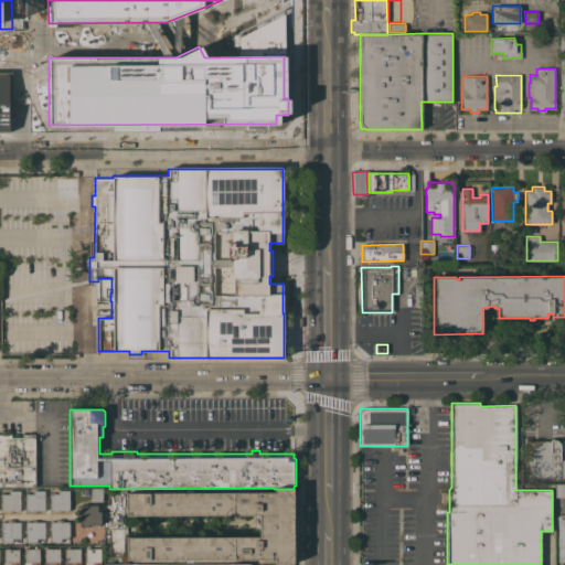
[(0,434),(11,434),(11,437),(22,437),(22,434),(34,434),(34,437),(35,437),(35,487),(0,487),(0,434)]
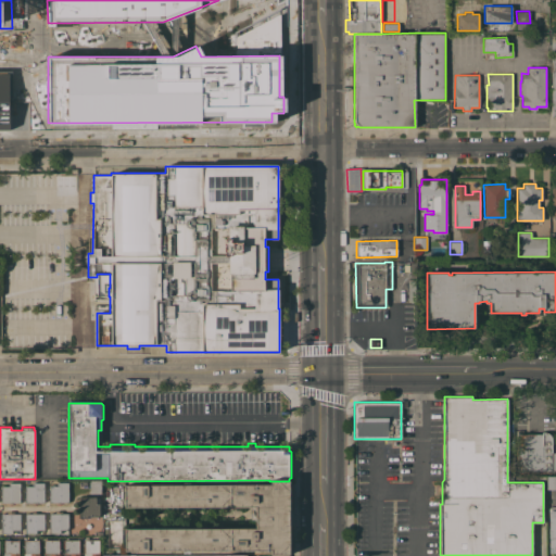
[(555,471),(517,471),(517,433),(542,433),(542,432),(546,432),(547,432),(551,437),(552,438),(552,453),(555,453),(555,471)]
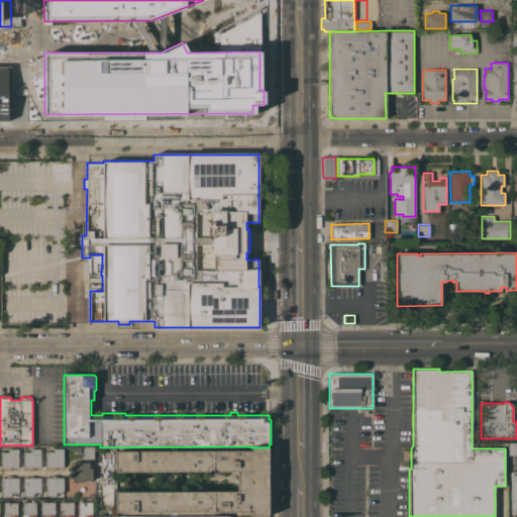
[(516,442),(516,454),(508,454),(508,442),(516,442)]
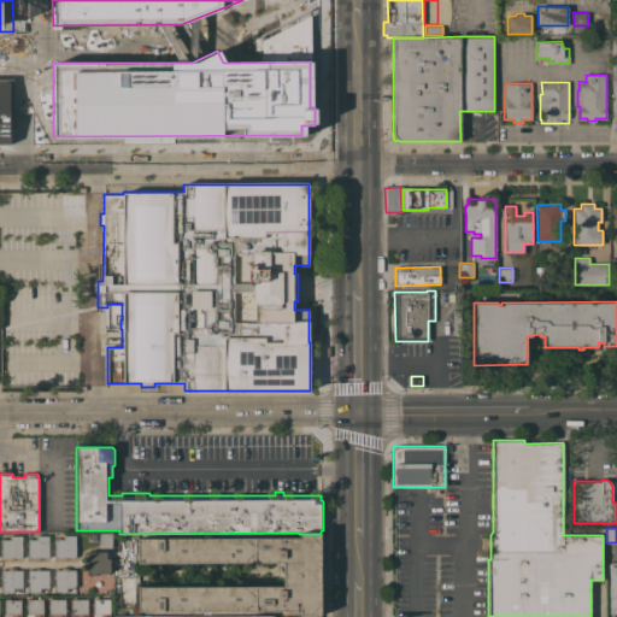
[(112,547),(99,547),(99,533),(112,533),(112,547)]
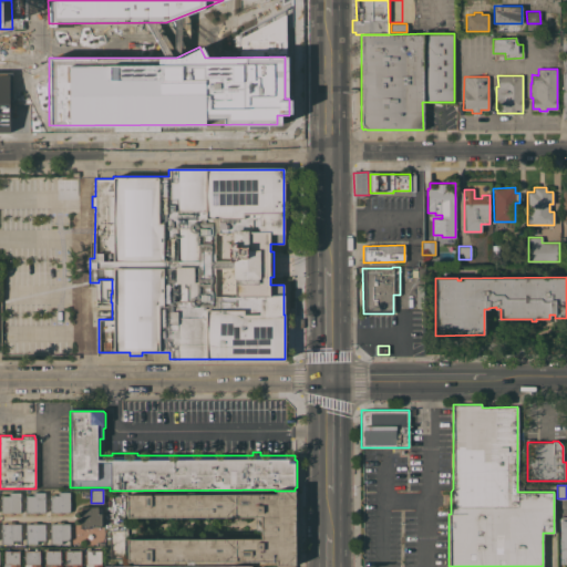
[(69,512),(62,512),(62,513),(57,513),(57,512),(50,512),(50,491),(58,491),(58,492),(69,492),(69,512)]
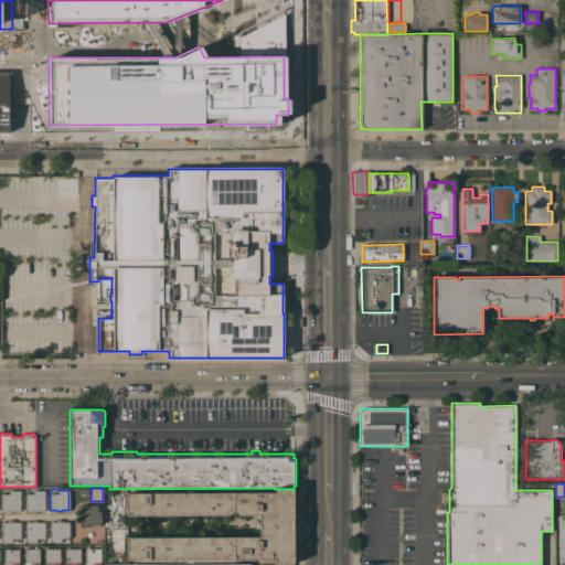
[(294,489),(295,563),(275,563),(275,560),(126,560),(126,537),(259,536),(259,514),(126,515),(126,492),(274,492),(274,489),(294,489)]
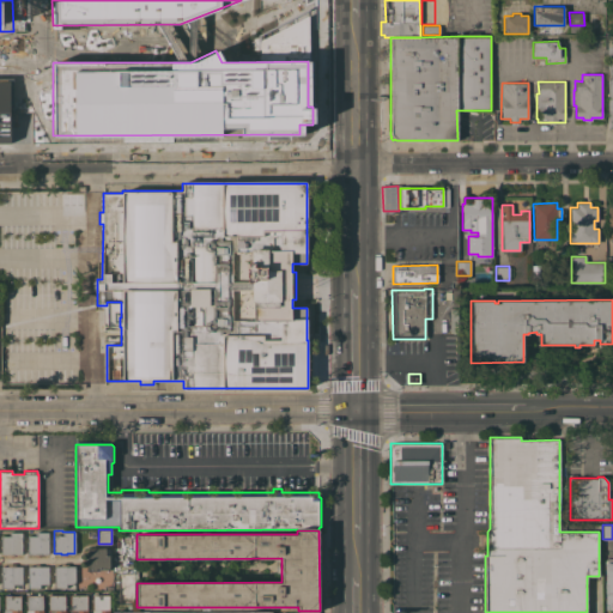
[(48,553),(42,553),(42,556),(35,556),(35,553),(28,553),(28,535),(36,535),(36,532),(48,532),(48,553)]
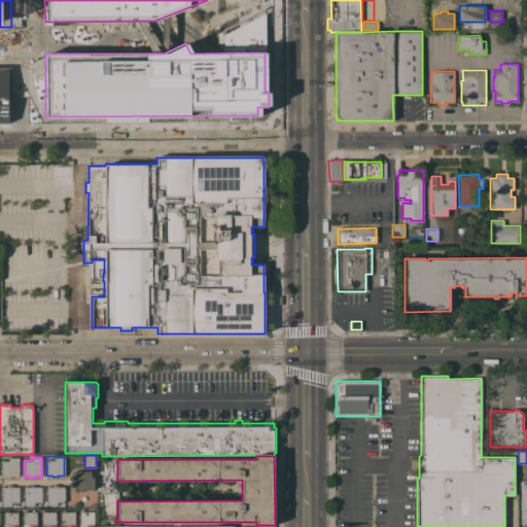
[(19,476),(1,476),(1,460),(8,460),(8,458),(19,458),(19,476)]
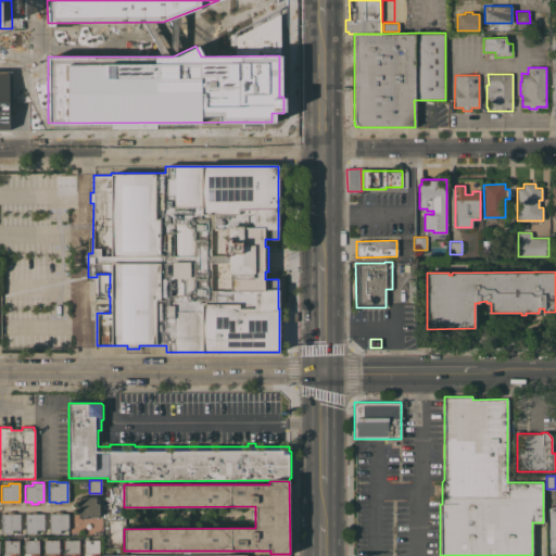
[(79,497),(102,497),(102,516),(87,516),(87,518),(79,518),(79,497)]
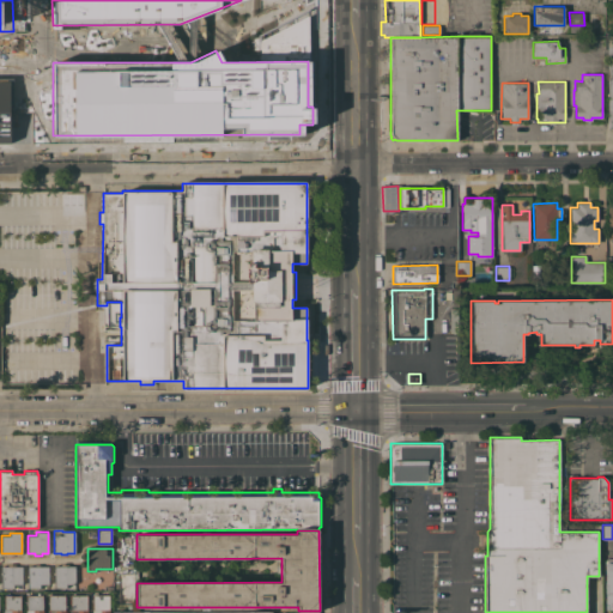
[(1,566),(7,566),(7,564),(16,564),(16,566),(22,566),(22,584),(13,584),(13,588),(1,588),(1,566)]
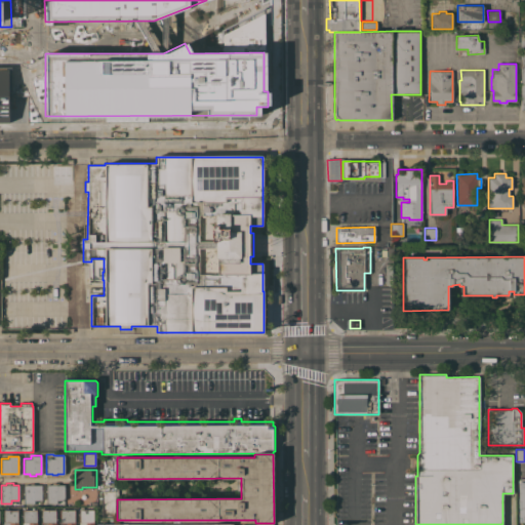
[(46,485),(52,485),(52,483),(58,483),(58,485),(65,485),(65,502),(46,503),(46,485)]
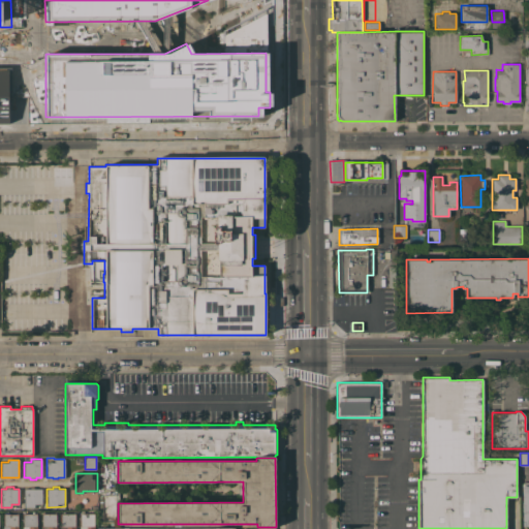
[(24,489),(30,489),(30,488),(35,488),(35,489),(41,489),(42,504),(34,504),(34,507),(24,507),(24,489)]
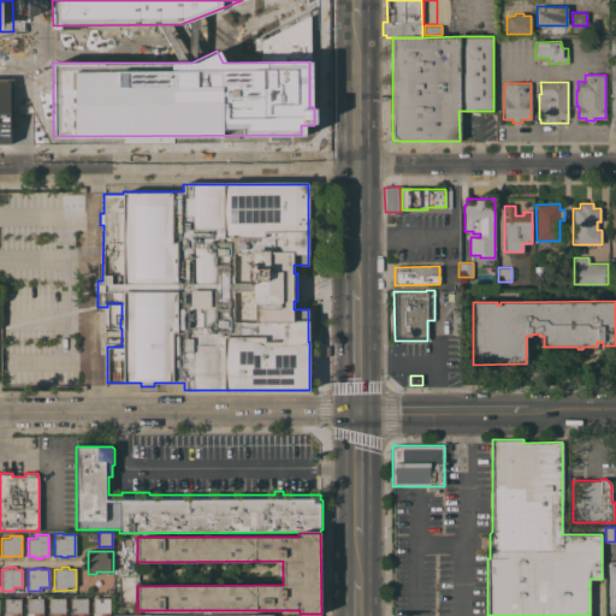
[(37,598),(37,596),(40,596),(40,598),(43,598),(43,615),(27,615),(27,598),(37,598)]
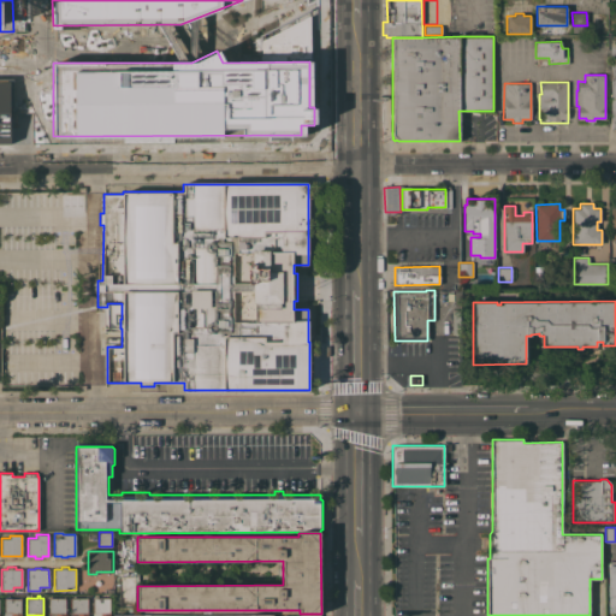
[(110,598),(110,612),(111,612),(111,615),(93,615),(93,597),(110,598)]
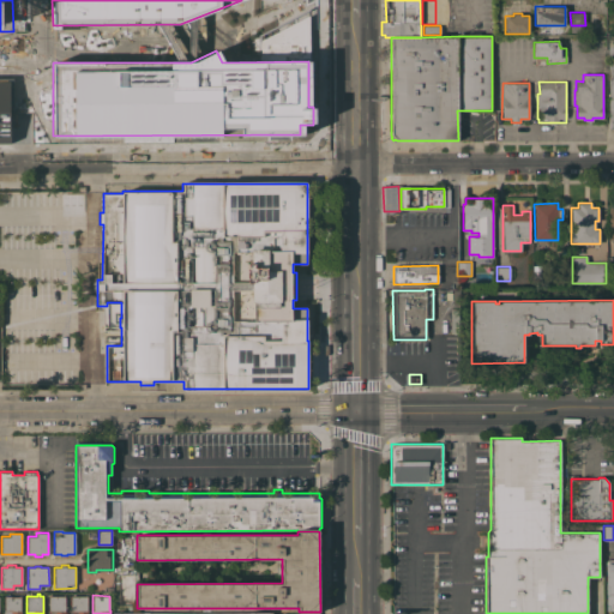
[(20,596),(20,613),(4,613),(4,611),(5,611),(5,596),(20,596)]
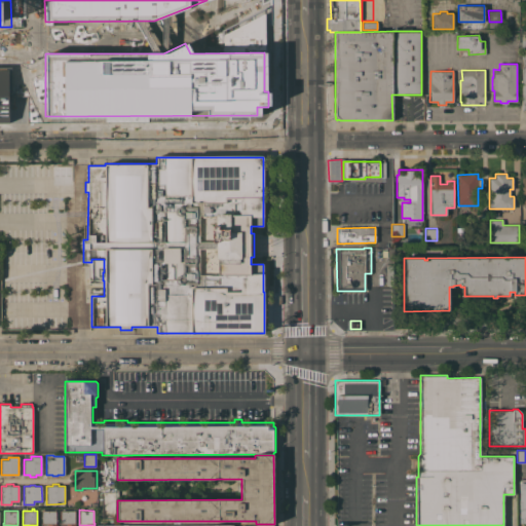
[(55,511),(55,525),(47,525),(47,523),(41,523),(41,511),(55,511)]
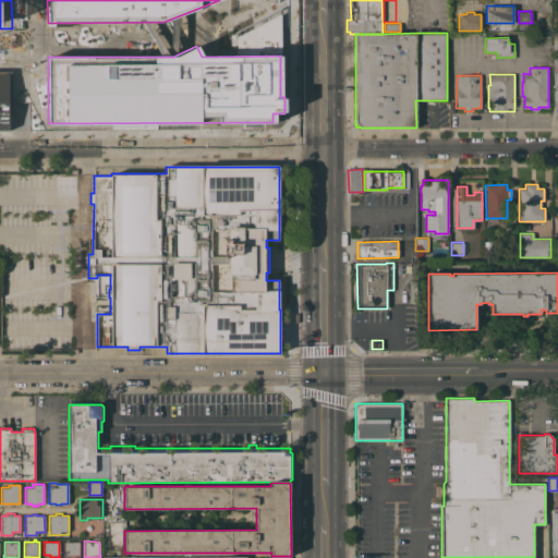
[(80,542),(80,557),(64,557),(64,555),(64,542),(80,542)]
